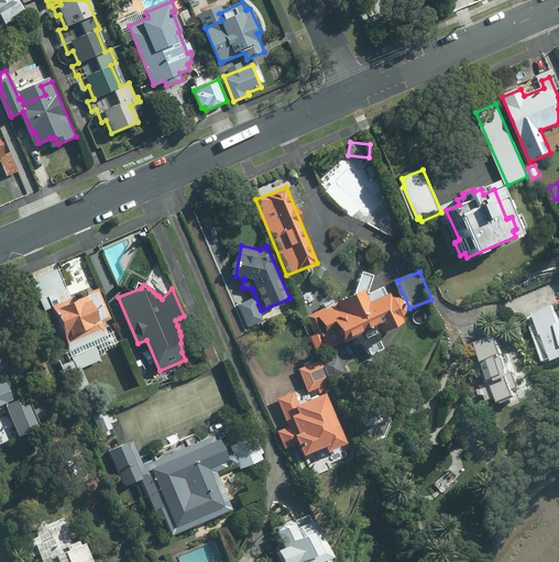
[(109,334),(91,295),(78,300),(76,296),(70,298),(66,288),(47,297),(72,350),(73,350),(77,359),(67,363),(78,390),(89,386),(81,367),(101,359),(92,341),(109,334)]
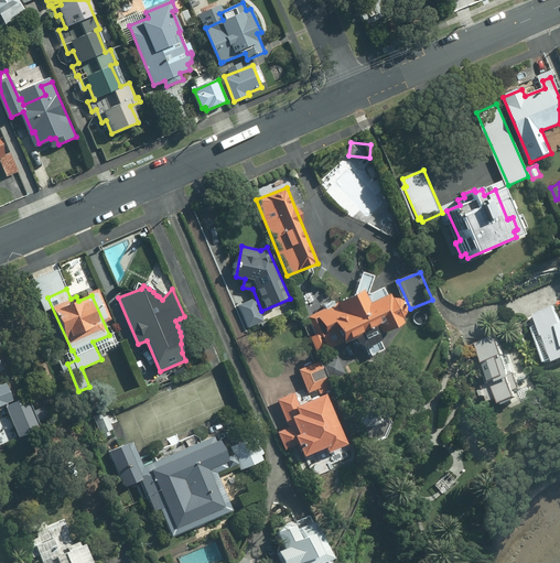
[(318,313),(329,337),(337,334),(342,344),(358,336),(362,342),(400,324),(398,320),(401,315),(402,309),(400,304),(396,301),(389,300),(384,289),(365,298),(363,292),(318,313)]
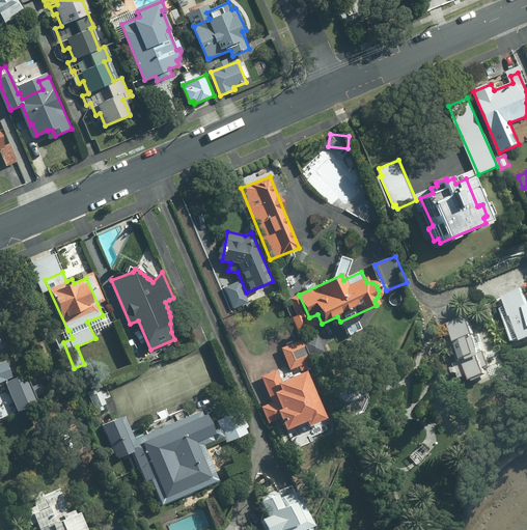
[(526,291),(525,288),(506,296),(516,317),(518,316),(526,338),(526,291)]
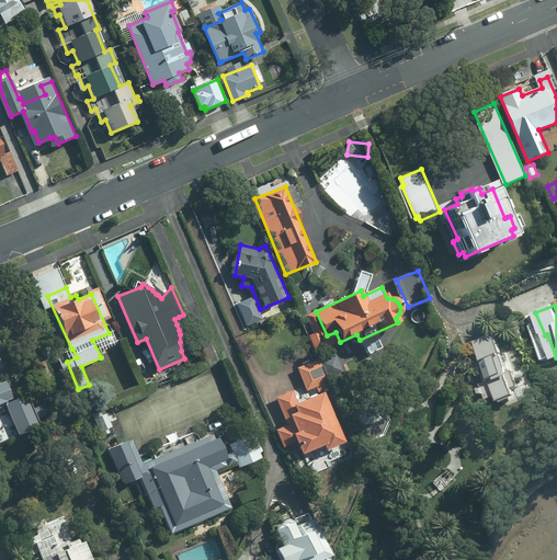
[(321,331),(311,335),(319,354),(329,350),(321,331)]
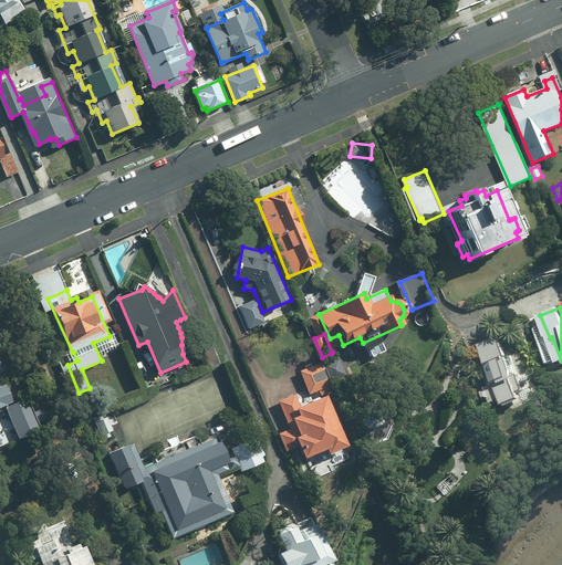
[(502,338),(484,345),(498,386),(490,388),(496,404),(506,400),(508,407),(524,400),(502,338)]
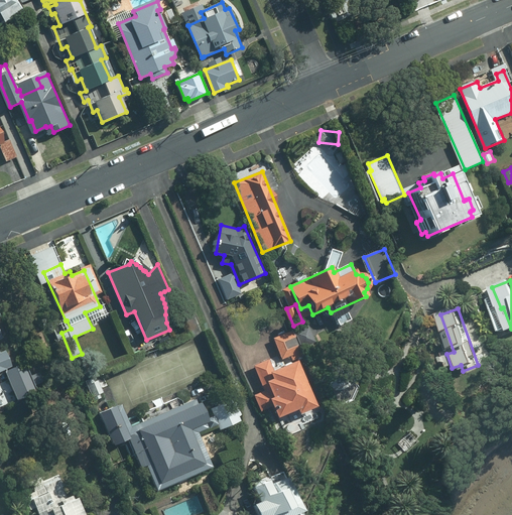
[(309,327),(297,332),(303,347),(315,341),(309,327)]
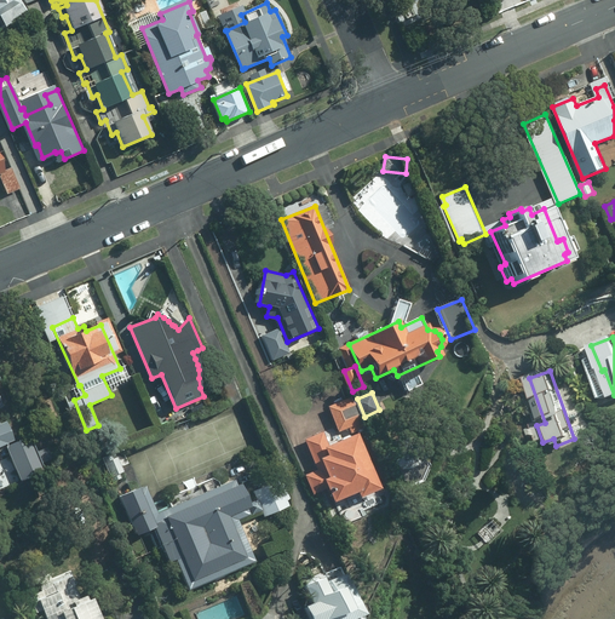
[(365,428),(352,397),(331,406),(342,431),(352,428),(354,433),(365,428)]
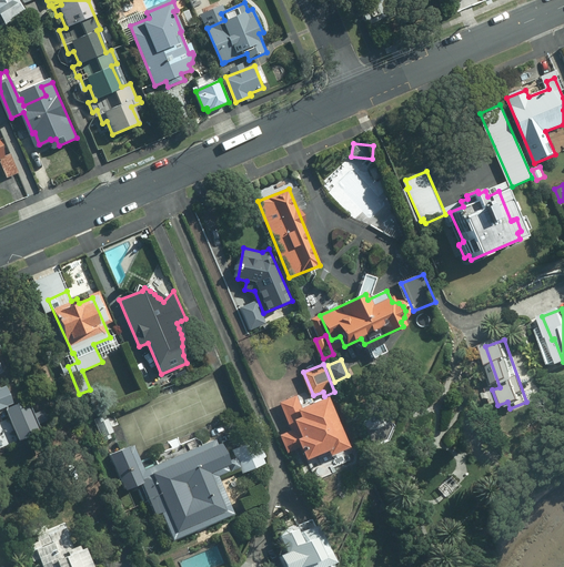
[(0,488),(14,483),(8,468),(18,464),(8,438),(0,442),(0,439),(0,408),(12,404),(6,387),(0,390),(0,372),(0,373),(0,371),(0,488)]
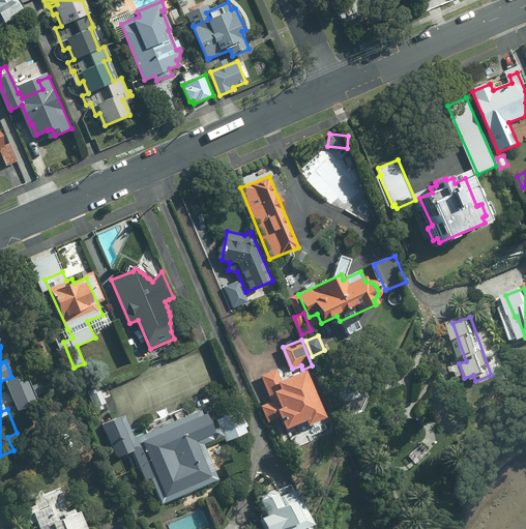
[(324,419),(303,373),(282,382),(276,370),(262,376),(273,402),(264,406),(270,421),(279,418),(284,431),(304,421),(307,427),(324,419)]
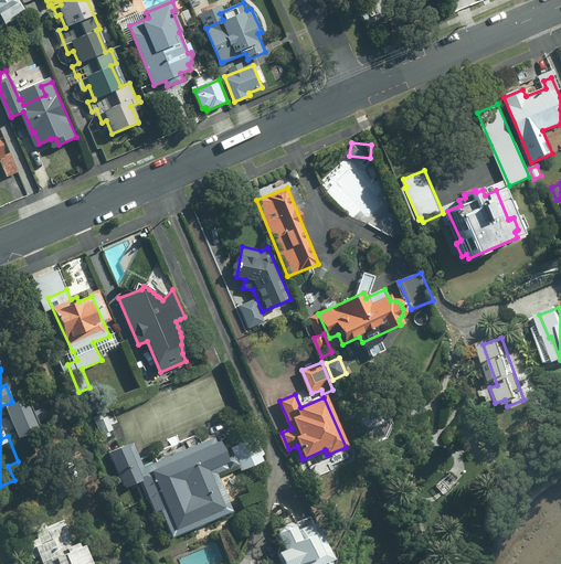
[(41,431),(27,398),(9,407),(21,438),(41,431)]
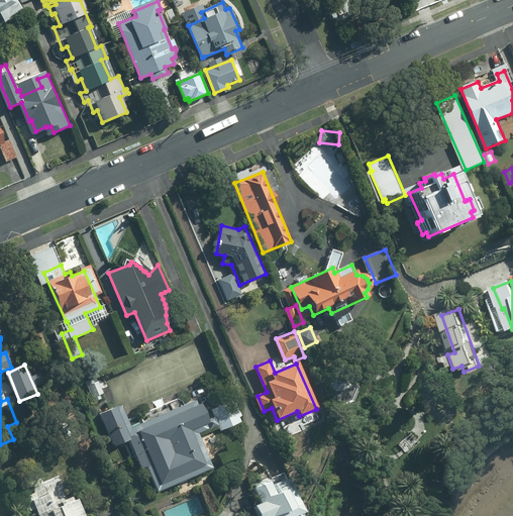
[(105,374),(98,377),(103,388),(110,385),(105,374)]
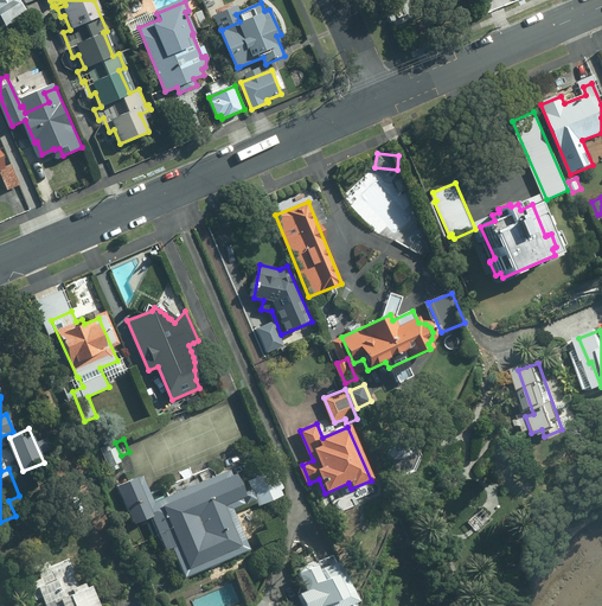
[(279,470),(250,483),(261,505),(283,495),(281,490),(286,488),(279,470)]
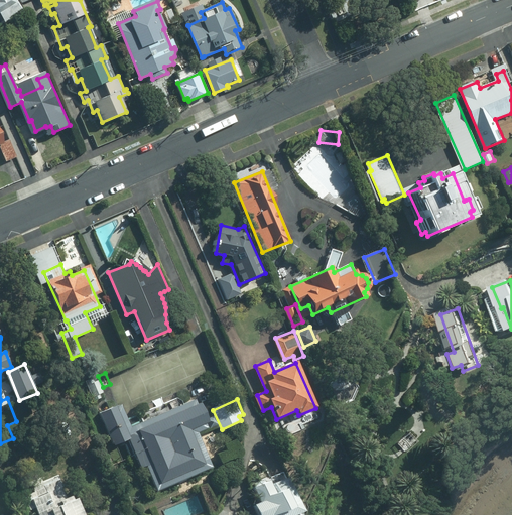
[(121,405),(116,407),(106,412),(118,442),(128,438),(141,468),(146,466),(157,491),(213,467),(198,432),(211,426),(201,402),(197,404),(195,400),(130,428),(121,405)]
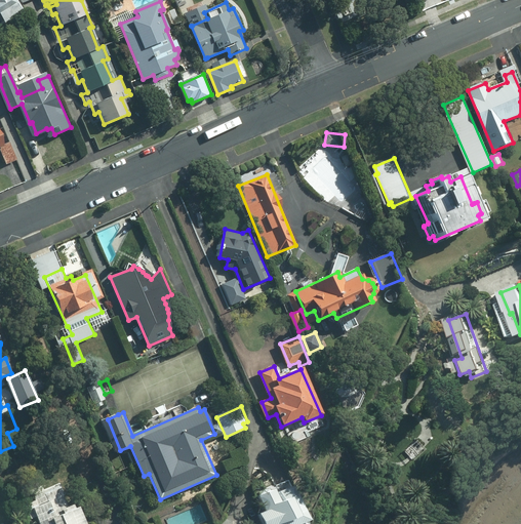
[(417,439),(405,451),(413,460),(427,448),(417,439)]
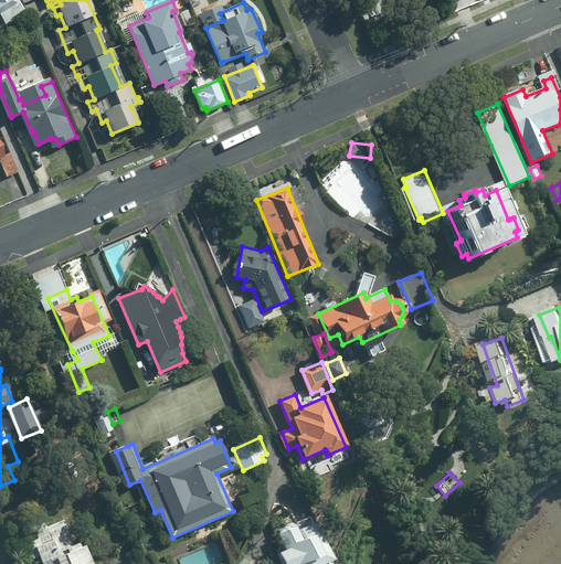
[(91,563),(84,546),(80,549),(78,544),(73,546),(64,525),(32,540),(33,542),(30,544),(35,557),(40,556),(43,563),(91,563)]
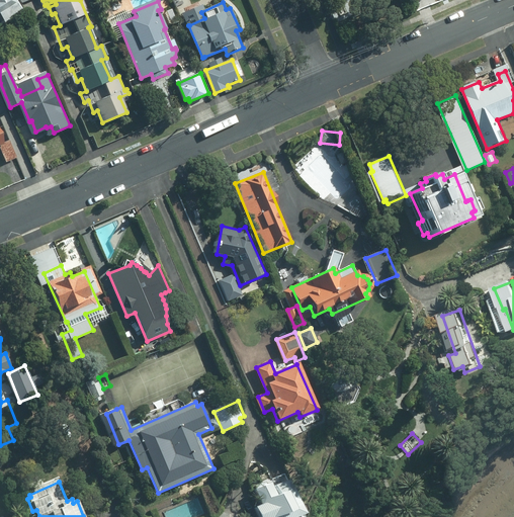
[(260,508),(255,510),(258,516),(293,516),(301,514),(287,483),(275,489),(272,482),(258,489),(259,492),(254,494),(260,508)]
